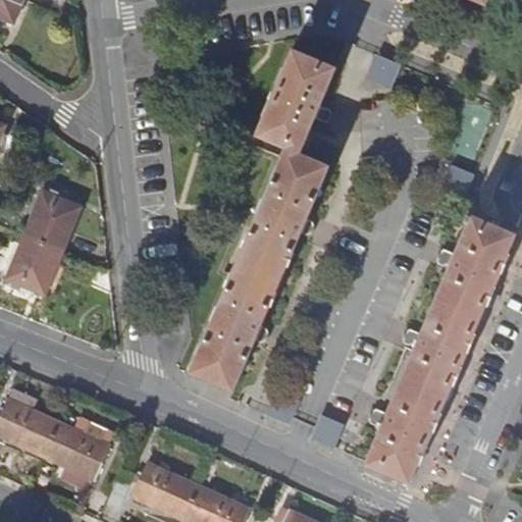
[(22,0),(0,0),(0,17),(13,23),(22,0)]
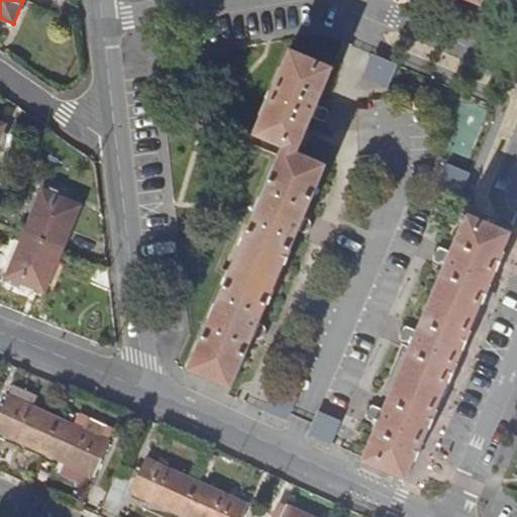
[(332,67),(289,49),(252,135),(252,136),(282,148),(262,197),(260,197),(259,200),(259,202),(254,211),(254,213),(253,215),(218,298),(215,304),(214,304),(209,317),(209,318),(189,370),(193,373),(231,389),(252,338),(259,340),(266,339),(268,336),(268,331),(265,326),(260,324),(260,322),(298,231),(302,233),(309,232),(312,230),(313,225),(310,220),(304,217),(306,213),(326,165),(298,151),(312,117),(317,119),(322,118),(325,116),(326,113),(326,109),(323,106),(318,104),(333,68),(332,67)]
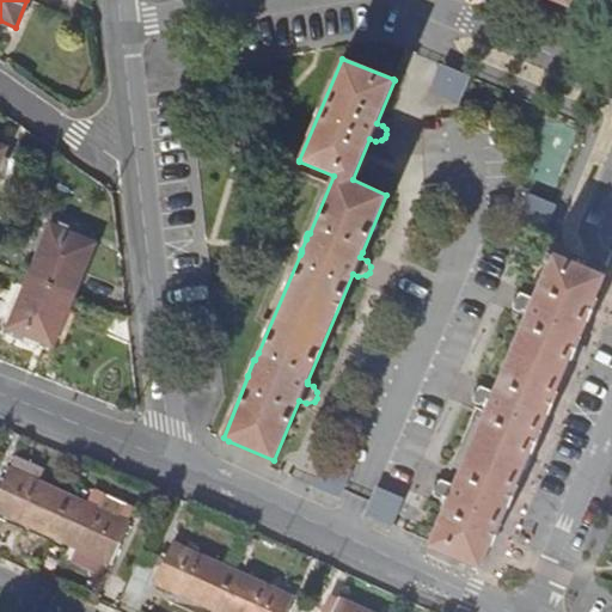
[(470,74),(448,66),(439,86),(461,96),(470,74)]
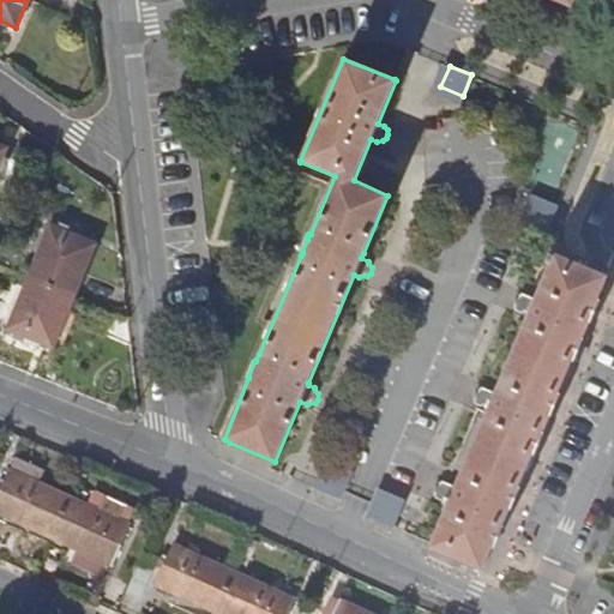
[(535,199),(527,222),(547,230),(557,208),(535,199)]
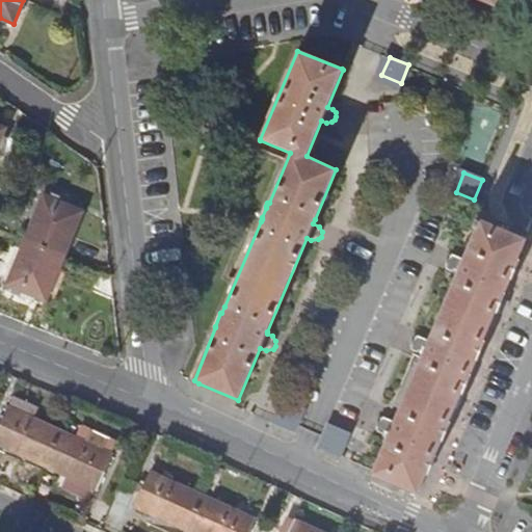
[(43,195),(25,239),(64,256),(83,212),(43,195)]
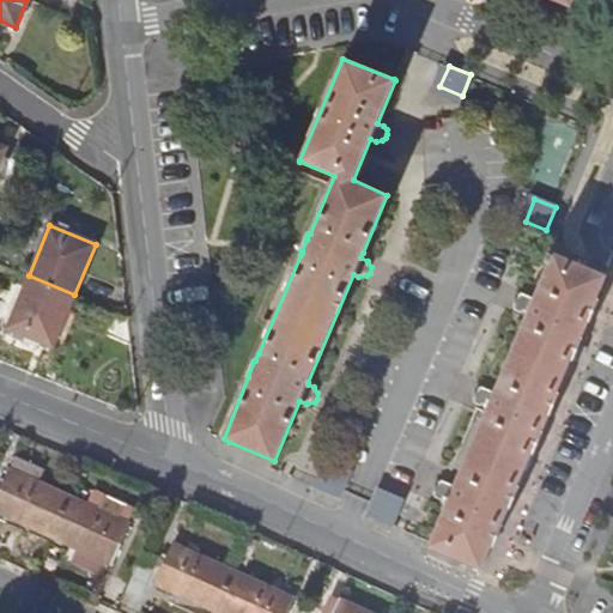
[(605,275),(553,254),(552,258),(535,297),(527,295),(519,298),(516,302),(516,307),(520,311),(526,313),(527,315),(495,392),(487,388),(481,390),(478,398),(480,405),(487,408),(455,485),(453,485),(447,484),(441,485),(438,489),(438,495),(441,499),(448,502),(429,547),(481,570),(605,275)]
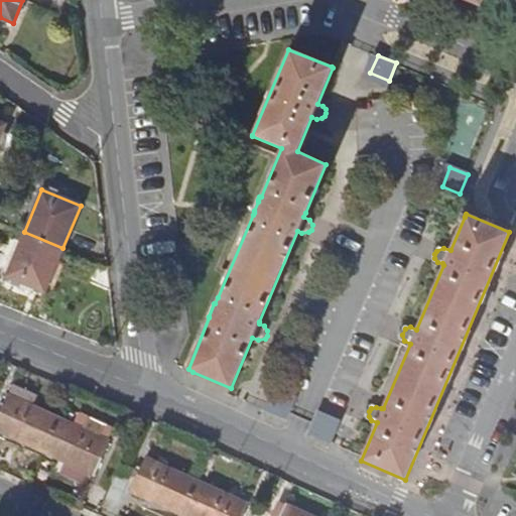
[(62,248),(24,232),(6,276),(44,291),(62,248)]
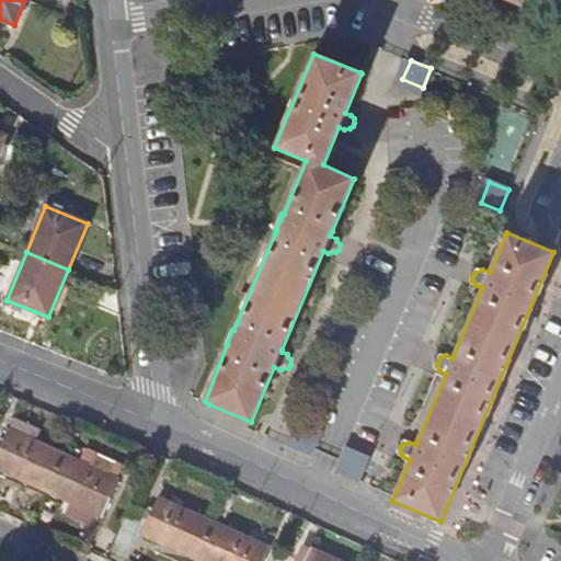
[(300,427),(320,436),(323,430),(298,419),(286,445),(292,447),(300,427)]
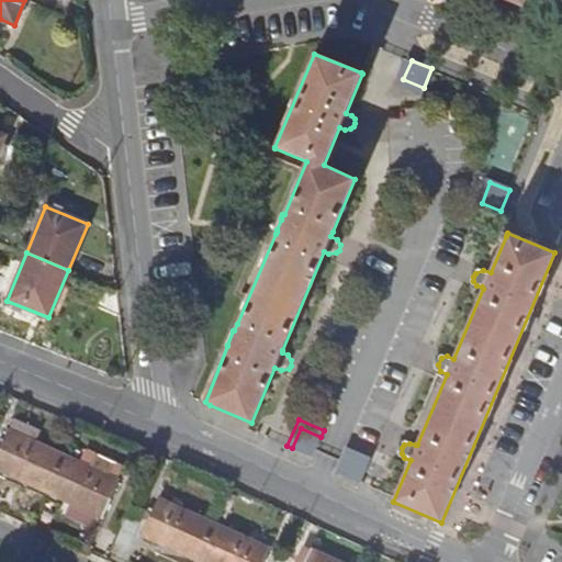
[(0,469),(47,491),(64,454),(8,430),(0,448),(0,469)]
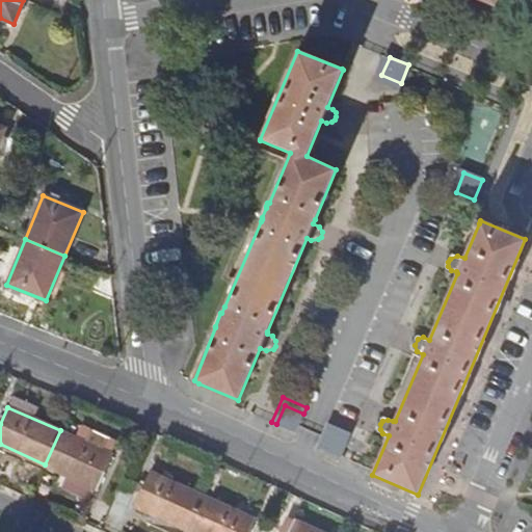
[(328,421),(321,443),(344,451),(352,429),(328,421)]
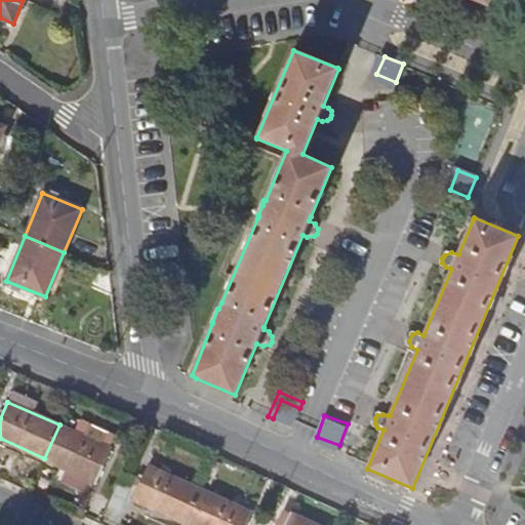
[(59,425),(44,458),(95,482),(111,448),(99,443),(98,442),(101,434),(86,429),(83,436),(63,427),(59,425)]
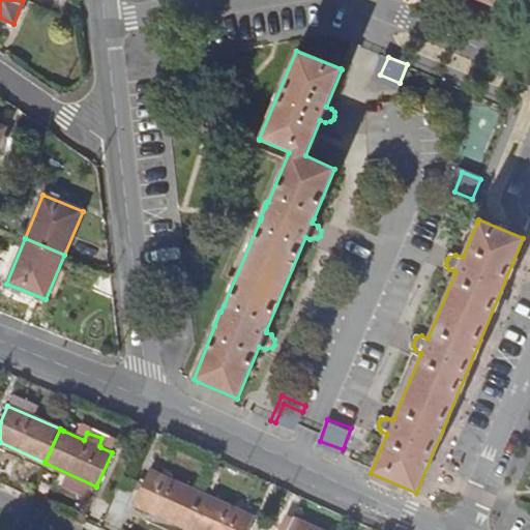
[(135,504),(186,528),(202,494),(149,470),(135,504)]
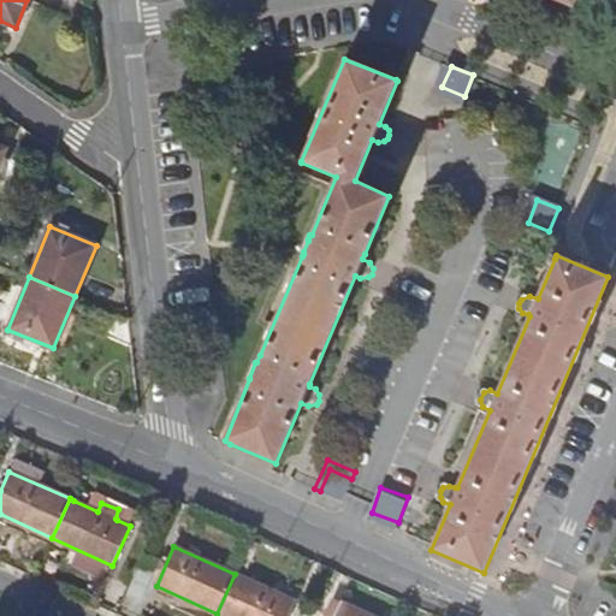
[(235,574),(217,614),(223,615),(286,615),(295,600),(235,574)]
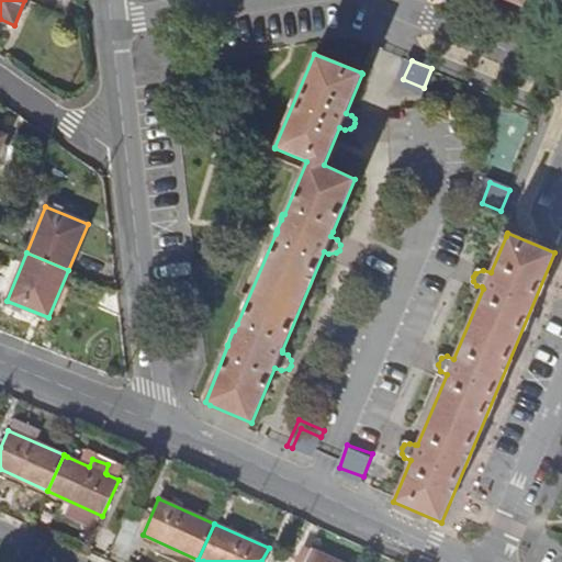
[(307,561),(338,561),(313,550),(307,561)]
